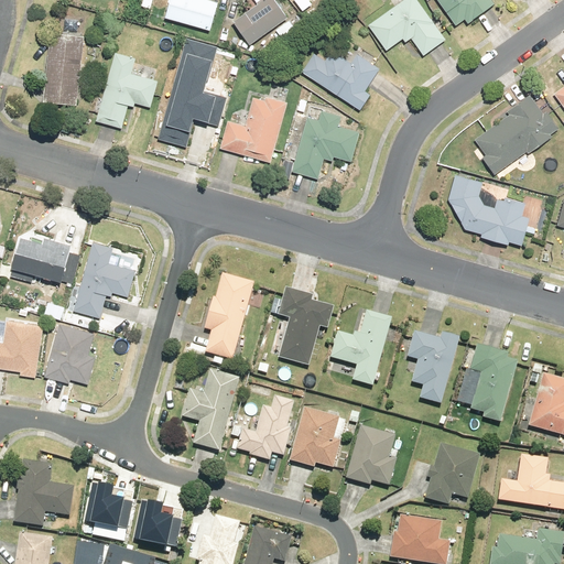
[(220,2),(210,0),(172,0),(169,18),(213,30),(220,2)]
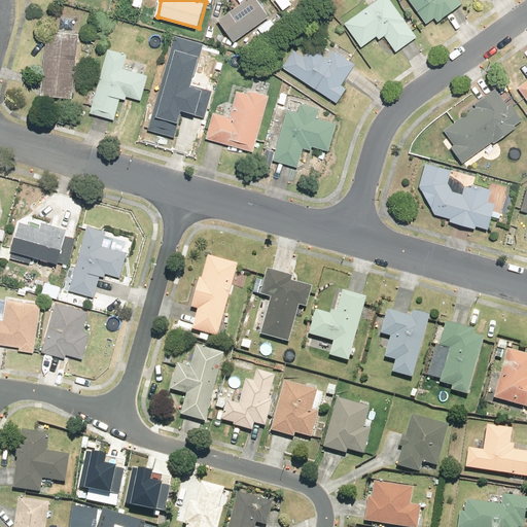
[(272,16),(259,0),(241,0),(244,3),(220,21),(238,43),(272,16)]
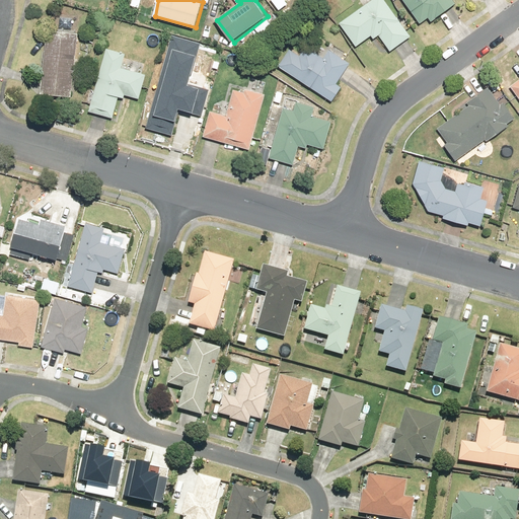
[(286,0),(273,0),(281,11),(290,4),(286,0)]
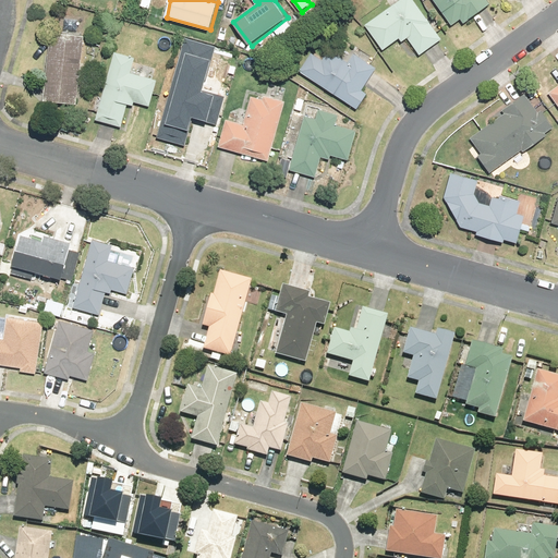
[(413,0),(401,0),(366,25),(384,49),(401,37),(405,43),(411,37),(424,56),(444,41),(413,0)]
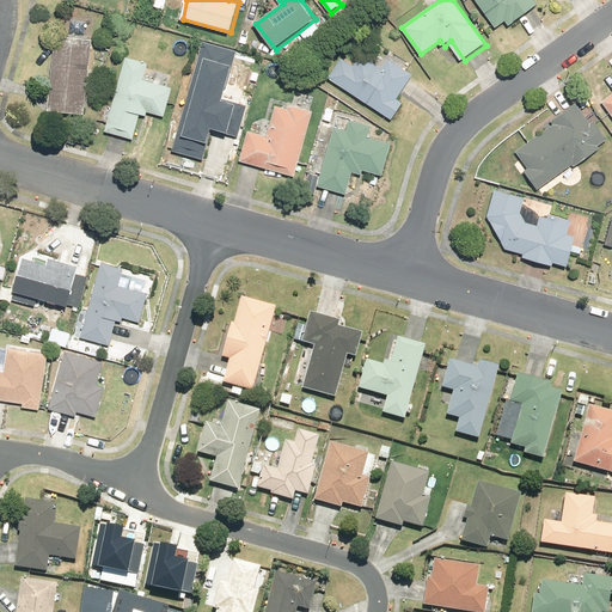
[(476,0),(499,29),(506,22),(508,25),(539,2),(538,0),(476,0)]
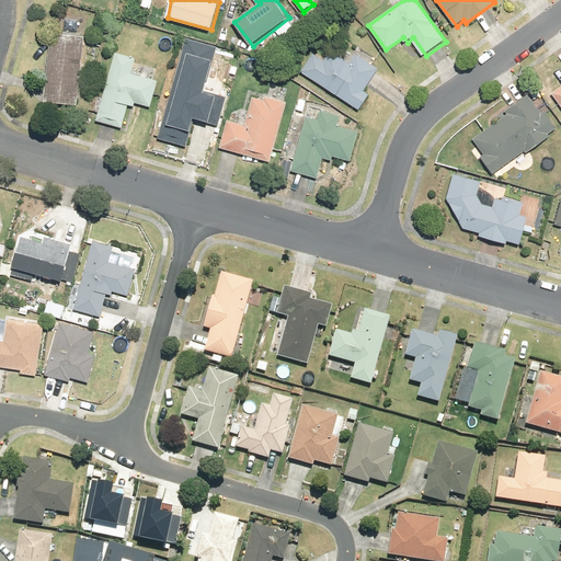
[(290,19),(277,30),(284,39),(298,29),(290,19)]
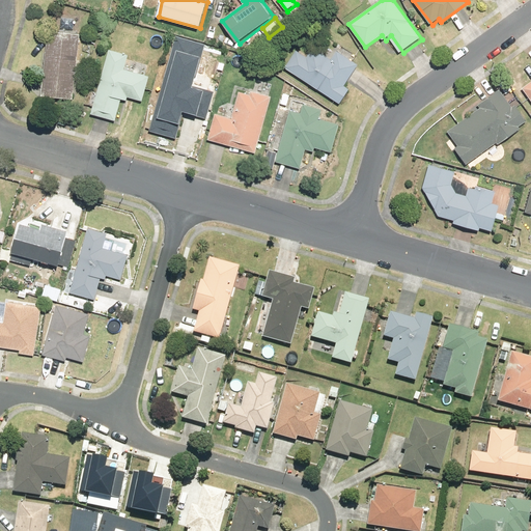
[(81,34),(48,31),(43,98),(75,101),(81,34)]
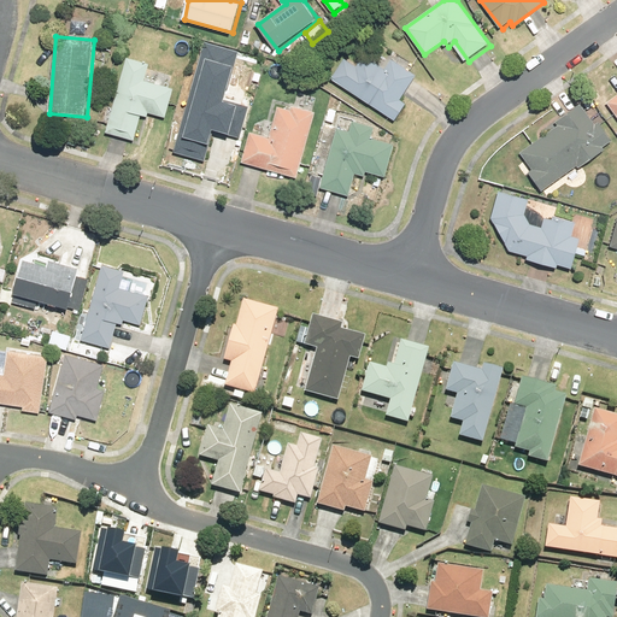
[(239,53),(204,43),(175,153),(207,162),(215,130),(242,137),(251,106),(227,100),(239,53)]
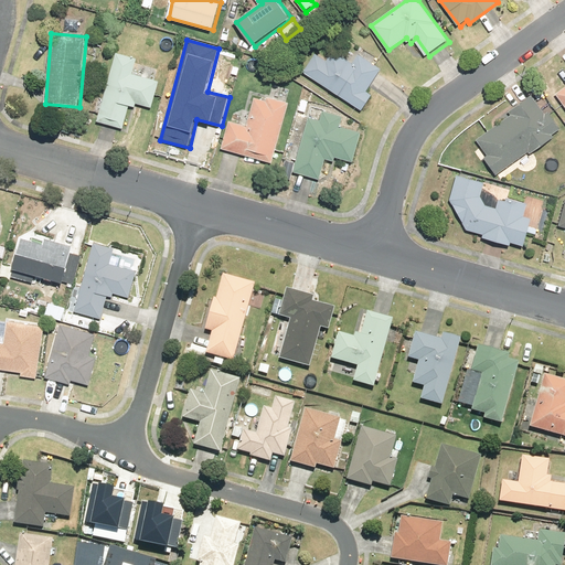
[(328,61),(317,53),(304,72),(363,110),(372,95),(368,93),(382,70),(359,54),(353,63),(334,51),(328,61)]
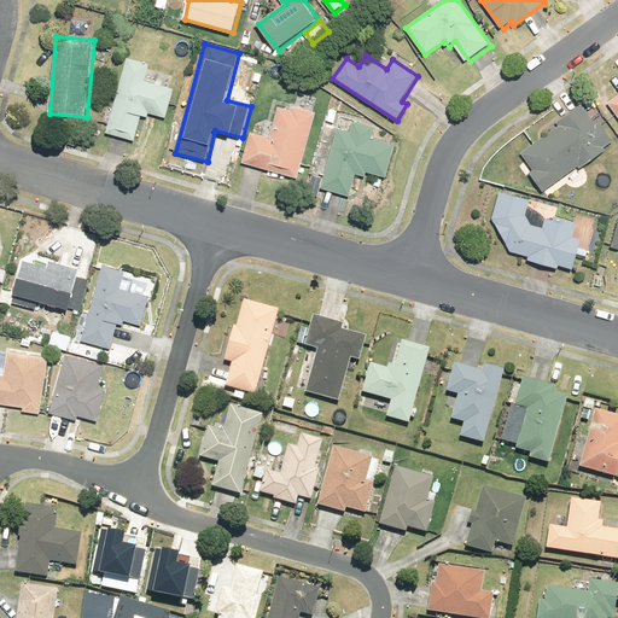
[(167,117),(175,88),(146,80),(151,63),(128,57),(108,133),(135,141),(143,116),(149,117),(150,112),(167,117)]
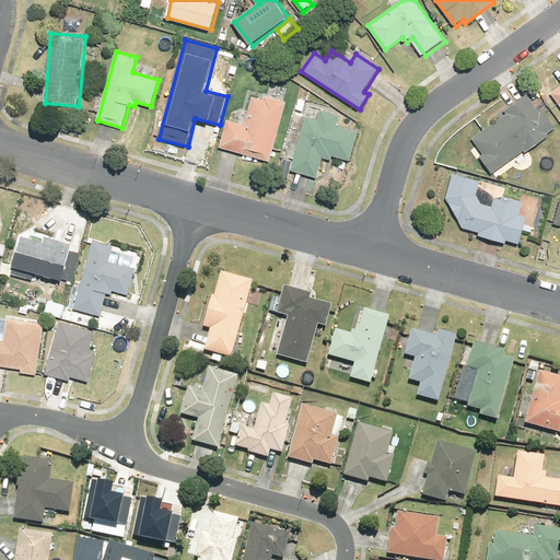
[(509,115),(475,137),(487,154),(482,159),(492,174),(559,128),(547,109),(540,114),(528,95),(505,111),(509,115)]
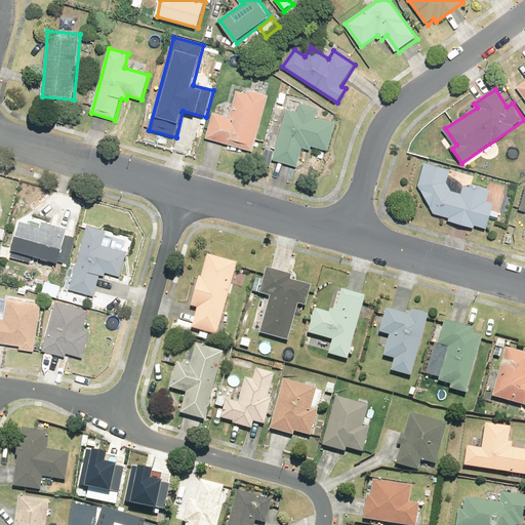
[(269,95),(247,90),(246,93),(237,91),(230,117),(213,113),(206,139),(254,152),(269,95)]
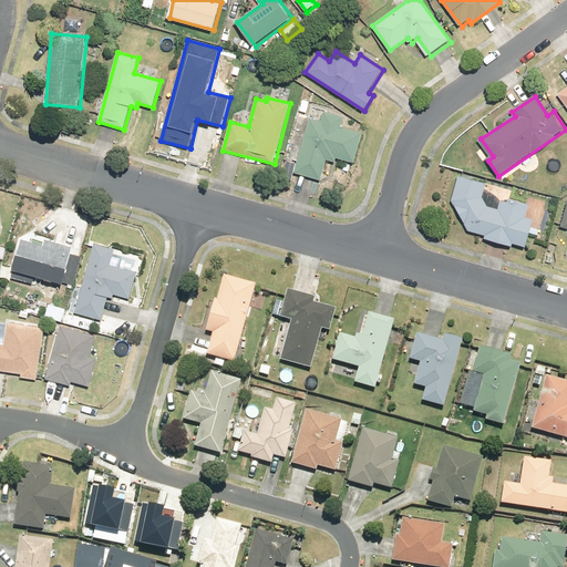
[(343,127),(347,115),(315,106),(297,173),(322,179),(328,161),(336,163),(338,158),(354,163),(363,133),(343,127)]
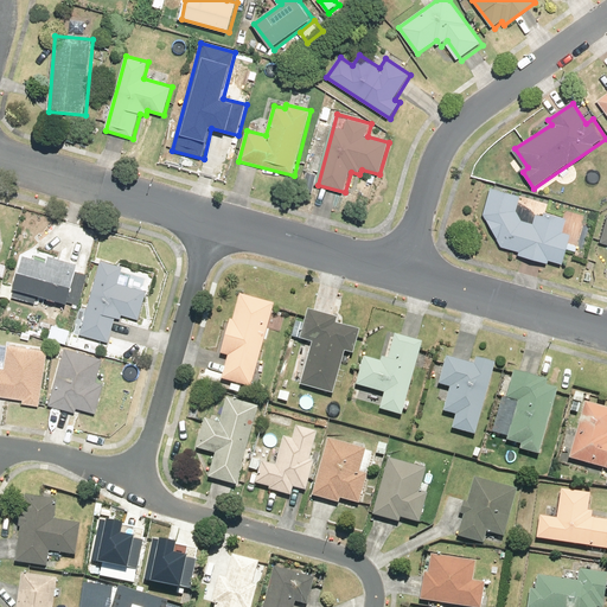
[(522,196),(491,187),(484,216),(503,248),(519,251),(517,259),(550,266),(551,261),(567,264),(574,232),(566,231),(569,216),(538,209),(535,224),(523,222),(517,212),(522,196)]
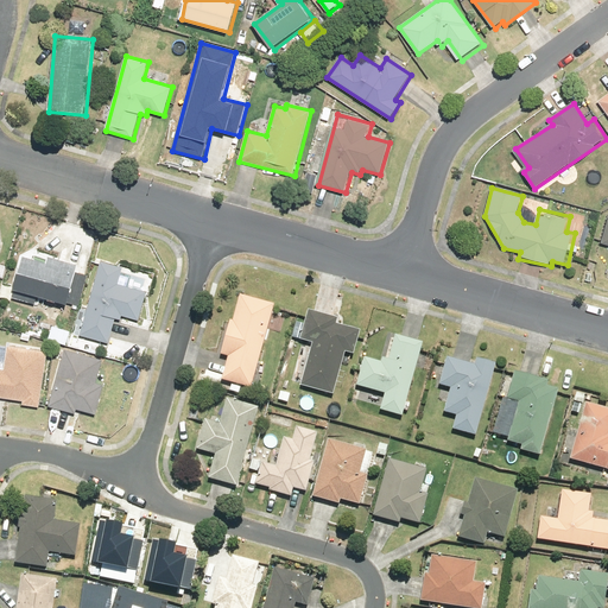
[(78,270),(81,260),(51,253),(49,260),(24,253),(16,286),(82,304),(90,272),(78,270)]
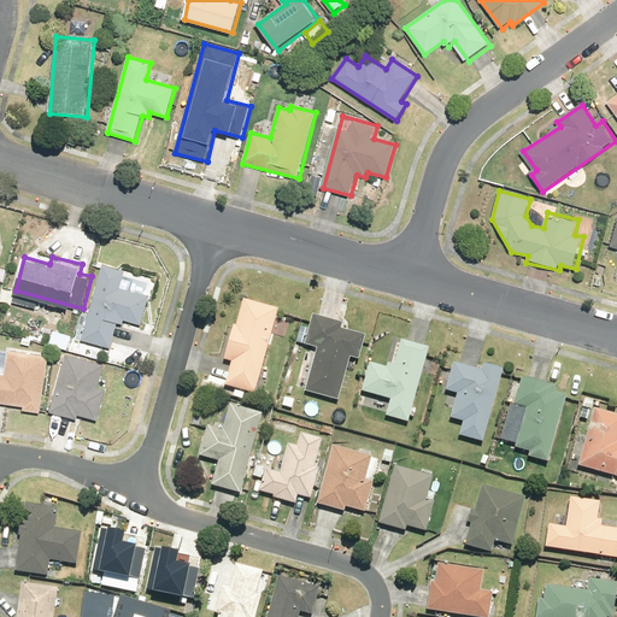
[(145,293),(148,281),(124,275),(125,269),(104,263),(83,338),(111,345),(118,322),(124,323),(125,318),(142,323),(151,294),(145,293)]
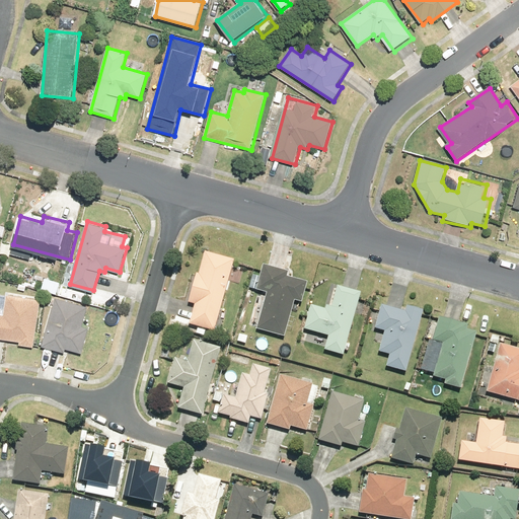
[(236,258),(206,250),(201,272),(198,272),(190,301),(197,303),(191,323),(217,330),(236,258)]
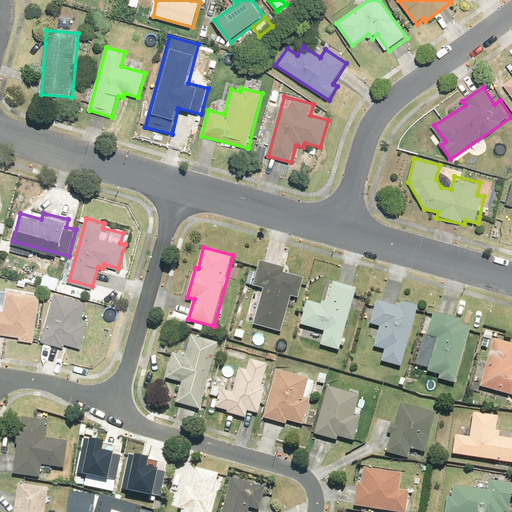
[(254,285),(265,288),(255,323),(283,331),(293,296),(301,298),(306,277),(287,272),(288,266),(261,259),(254,285)]
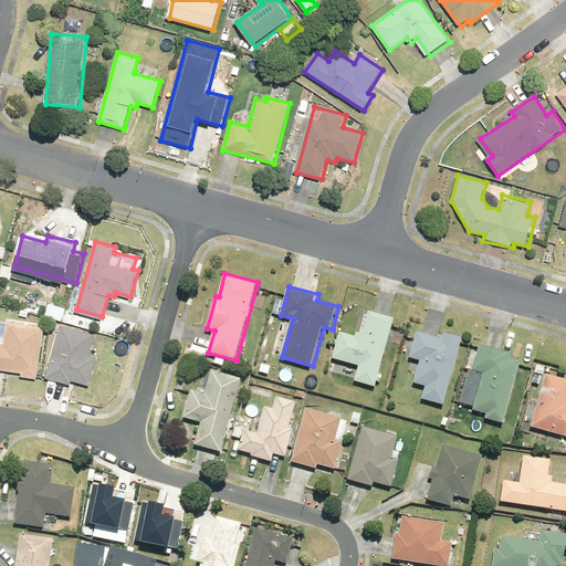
[(334,358),(360,366),(356,380),(378,386),(396,317),(368,311),(363,333),(358,331),(357,335),(341,331),(334,358)]
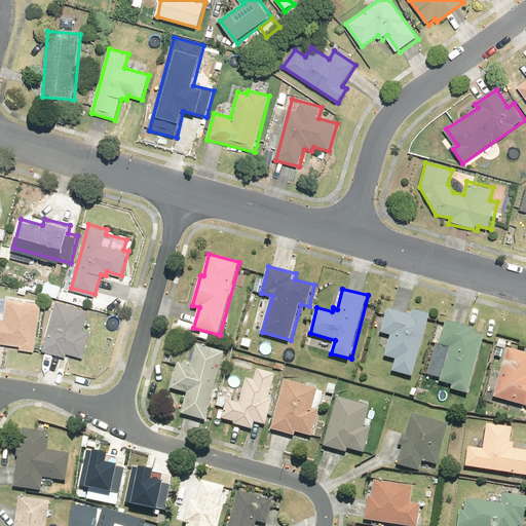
[(22,349),(37,350),(41,302),(6,299),(5,316),(0,315),(0,341),(22,344),(22,349)]
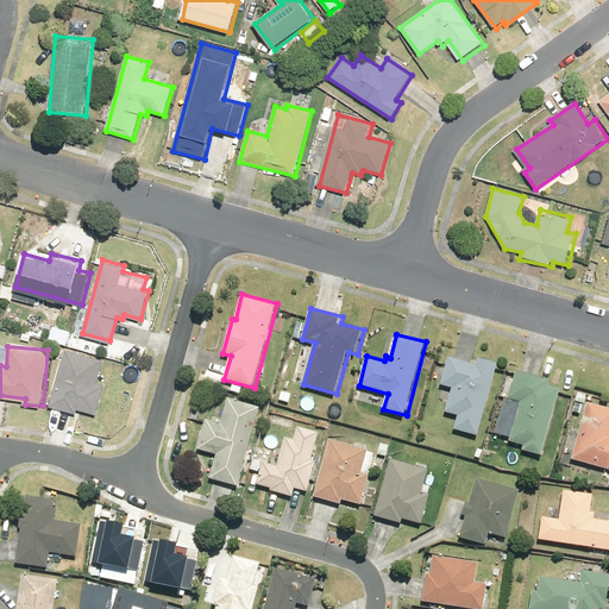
[(104,358),(66,347),(50,406),(77,413),(79,408),(98,413),(106,384),(98,382),(104,358)]
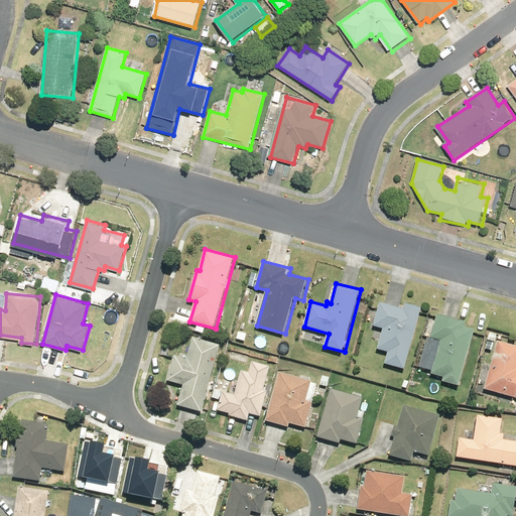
[(379,349),(389,352),(386,364),(408,369),(424,306),(407,302),(405,308),(381,302),(375,326),(384,328),(379,349)]
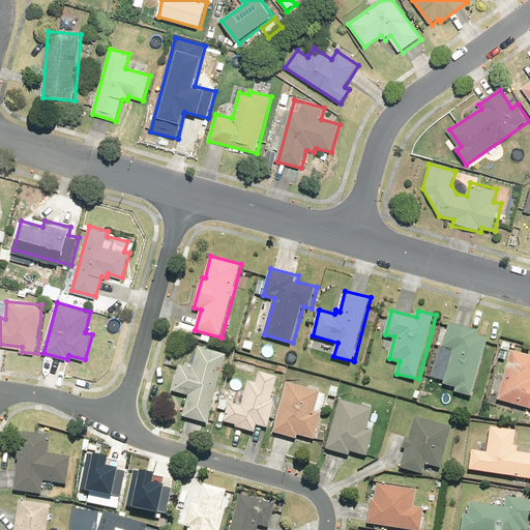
[(444,384),(458,387),(455,392),(474,396),(489,339),(480,335),(481,329),(450,321),(444,347),(453,349),(444,384)]
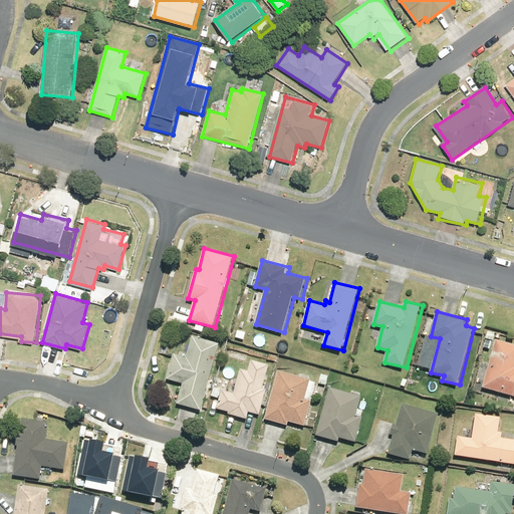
[(222,342),(193,335),(187,357),(175,354),(168,378),(184,383),(179,404),(203,411),(222,342)]
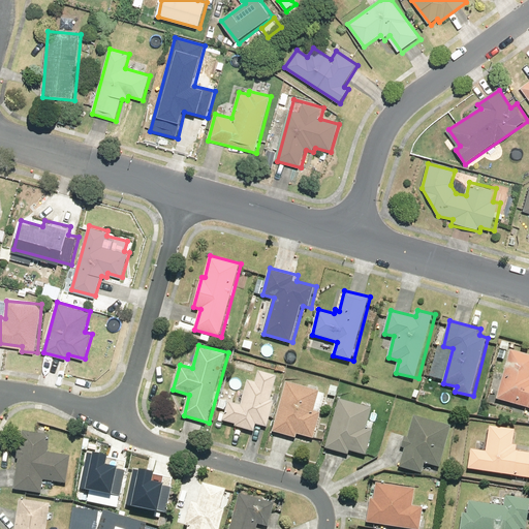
[(528,351),(511,347),(498,399),(528,406),(528,351)]
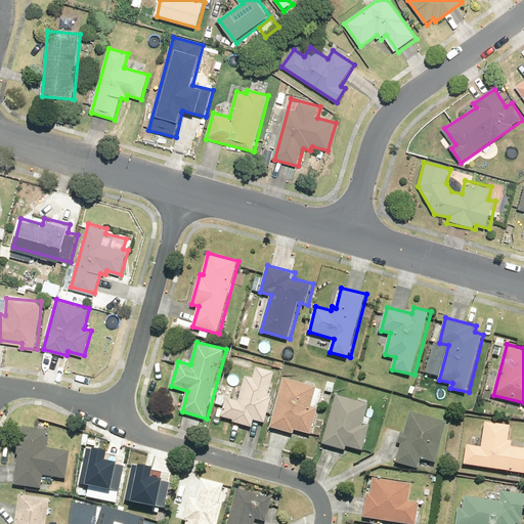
[(254,420),(265,423),(273,396),(269,395),(275,372),(257,366),(254,379),(246,377),(238,400),(228,397),(222,418),(252,427),(254,420)]
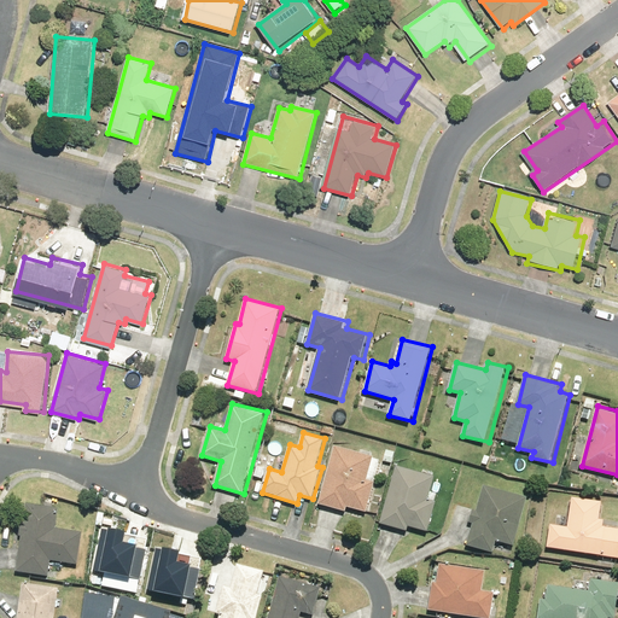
[(375,455),(336,444),(319,505),(347,512),(349,507),(369,513),(378,483),(368,481),(375,455)]
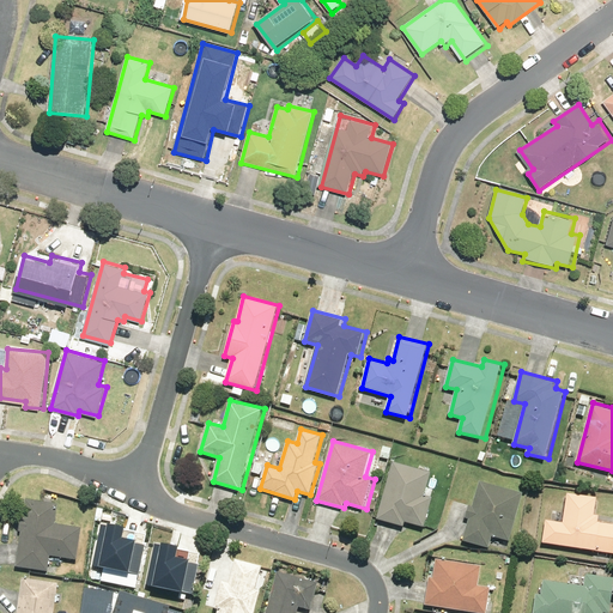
[(424,498),(431,471),(395,461),(380,521),(405,527),(406,521),(425,527),(432,499),(424,498)]
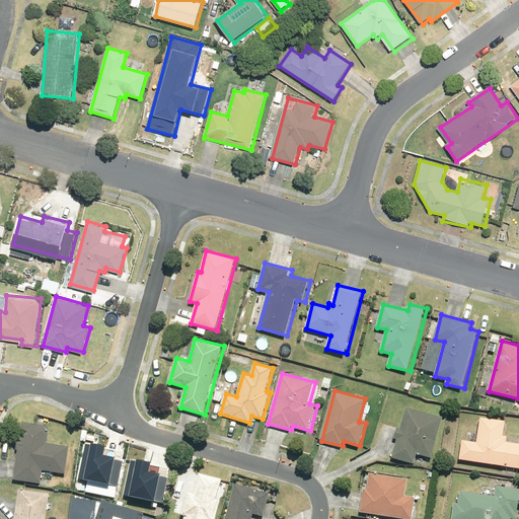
[(398,440),(393,458),(416,463),(419,454),(434,458),(445,417),(408,406),(401,428),(398,427),(395,439),(398,440)]
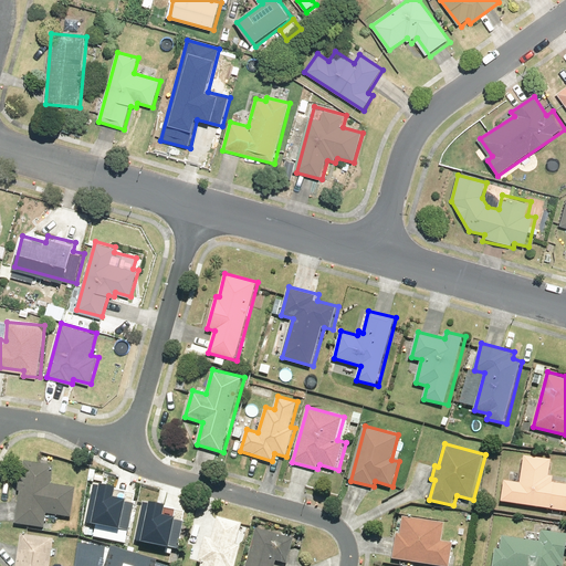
[(556,475),(549,474),(552,458),(526,454),(522,483),(505,481),(503,501),(565,510),(565,483),(555,482),(556,475)]
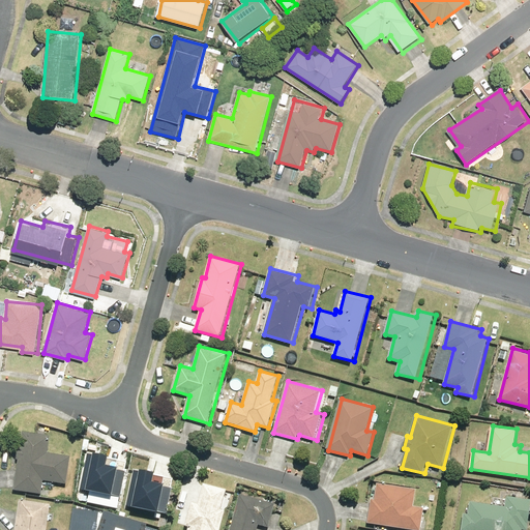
[(20,461),(16,490),(42,493),(45,480),(67,483),(71,455),(49,452),(51,435),(24,432),(22,447),(20,446),(18,461),(20,461)]
